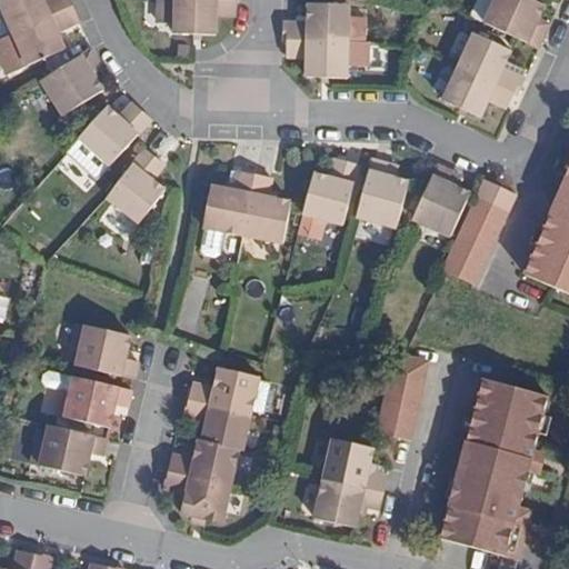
[(0,0),(0,2),(13,33),(72,7),(69,0),(45,0),(43,1),(42,0),(0,0)]
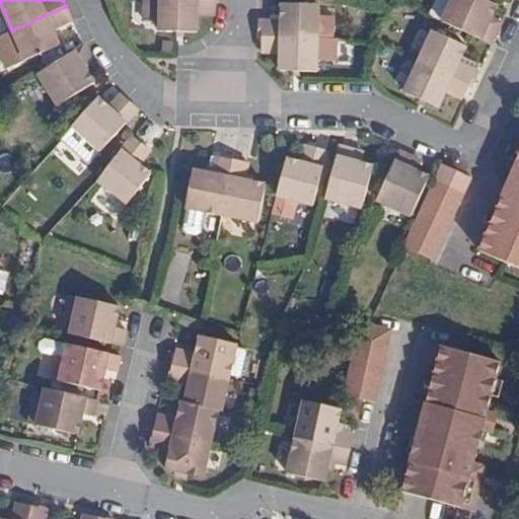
[(216,6),(216,0),(146,0),(145,20),(160,21),(160,31),(198,32),(198,14),(216,15),(216,6)]
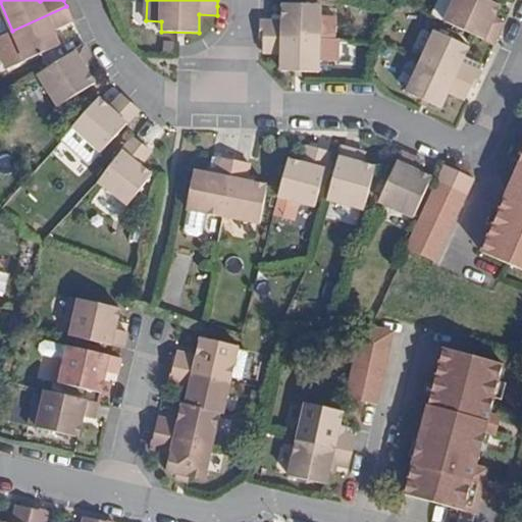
[(454,0),(445,21),(494,45),(499,36),(501,30),(491,25),(494,19),(501,5),(488,0),(454,0)]
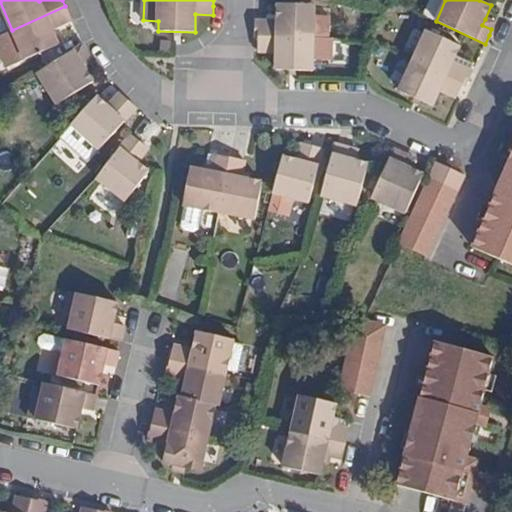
[(278,16),(278,21),(266,21),(256,21),(256,27),(256,37),(259,37),(314,38),(314,15),(315,5),(278,4),(278,16)]
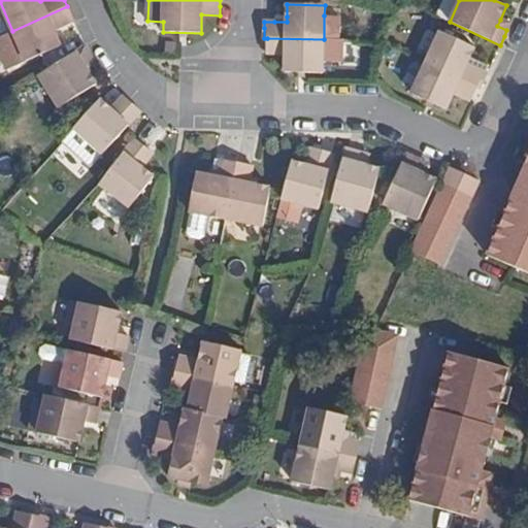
[(72,18),(67,6),(12,31),(0,35),(0,54),(7,70),(61,46),(54,30),(73,22),(72,18)]
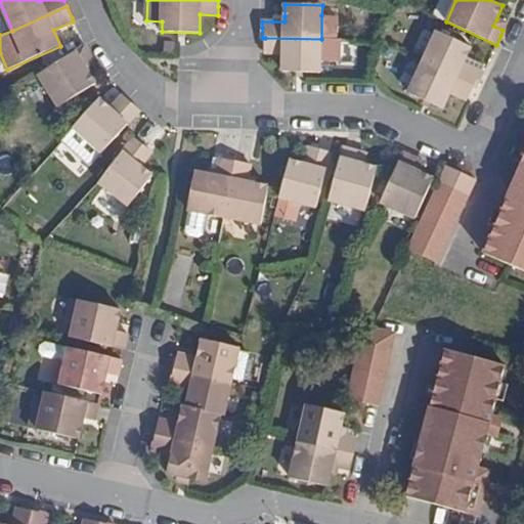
[(337,16),(321,15),(321,39),(337,40),(337,16)]
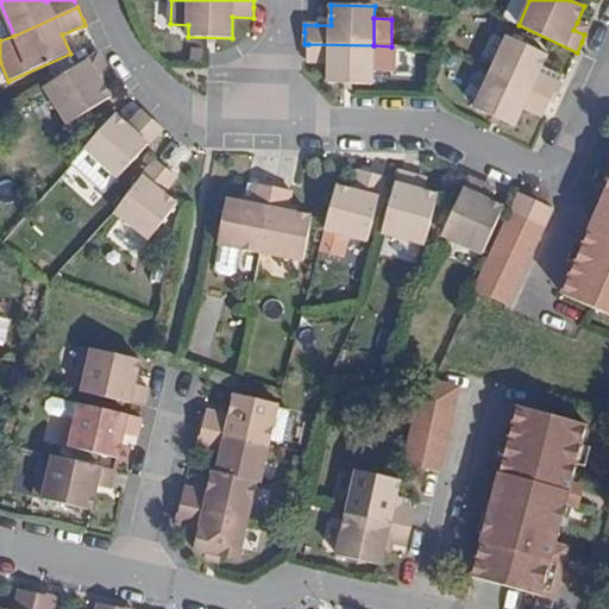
[(588,27),(577,23),(573,30),(584,35),(588,27)]
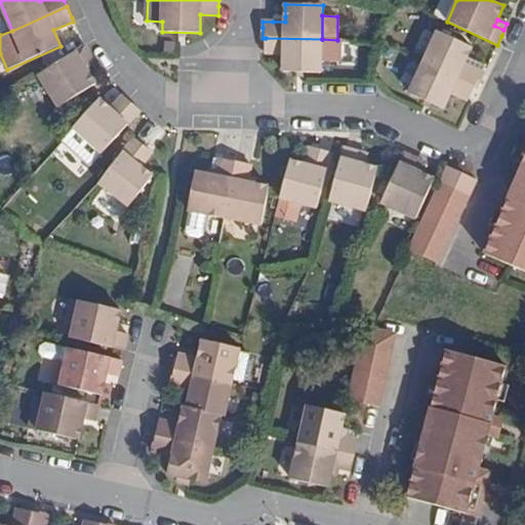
[(475,86),(478,88),(481,80),(485,73),(465,64),(472,47),(438,32),(423,63),(475,86)]
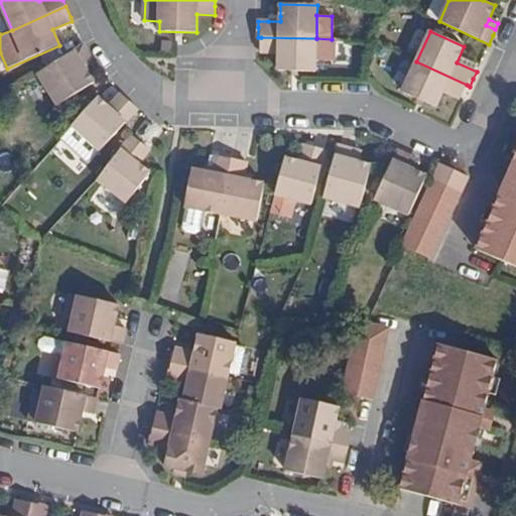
[(316,38),(261,37),(261,43),(261,52),(279,52),(278,71),(315,72),(315,58),(334,58),(334,39),(332,39),(316,38)]
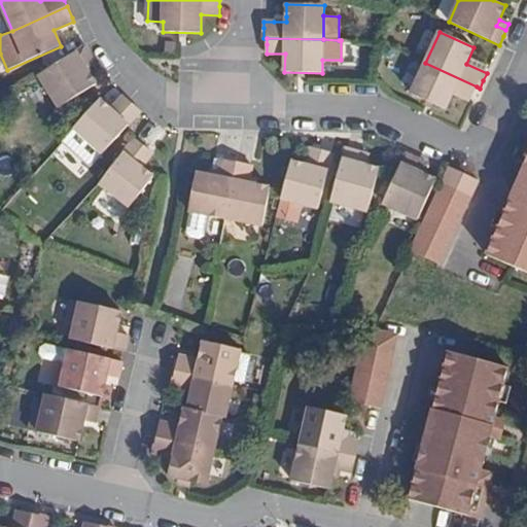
[(85,66),(94,61),(91,56),(85,46),(39,76),(60,108),(97,84),(89,72),(85,66)]
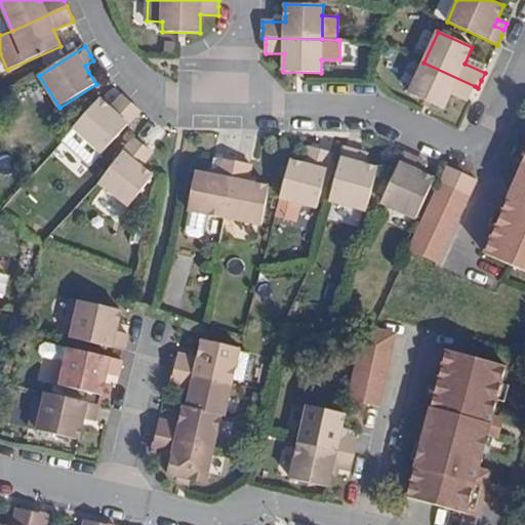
[(93,61),(85,66),(88,72),(97,66),(93,61)]
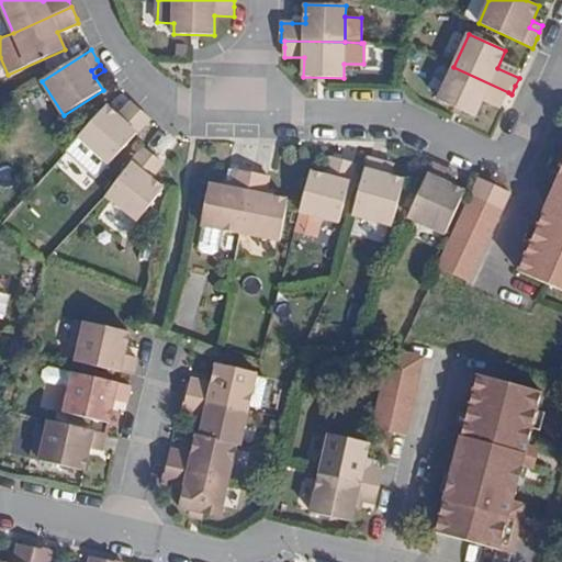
[(508,92),(453,67),(439,100),(475,116),(483,99),(501,108),(504,100),(508,92)]
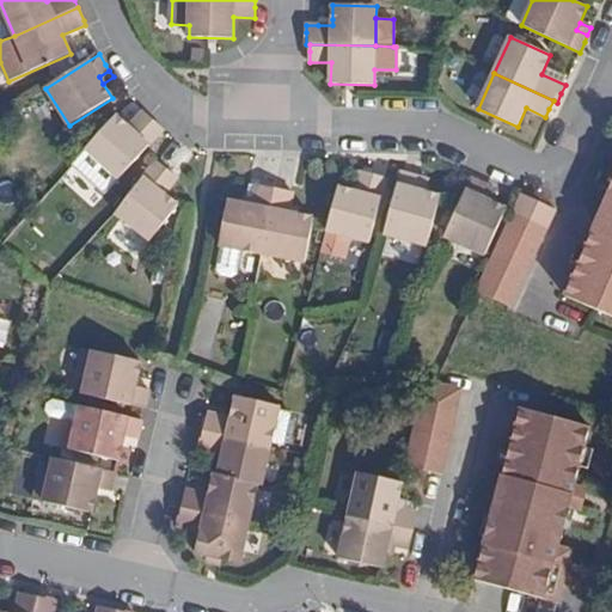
[(150,117),(144,111),(129,127),(135,133),(150,117)]
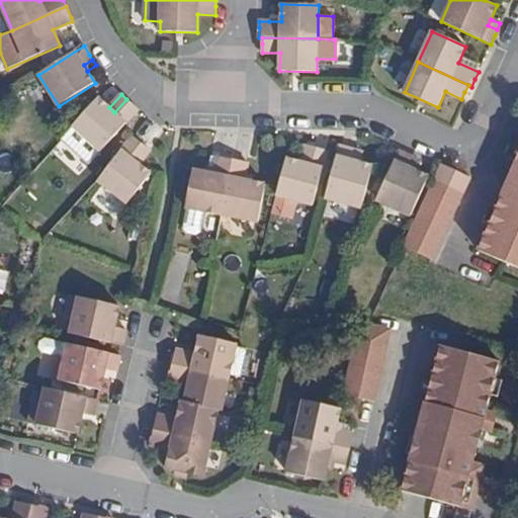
[(135,107),(126,99),(114,112),(109,107),(100,96),(74,124),(100,152),(139,110),(135,107)]
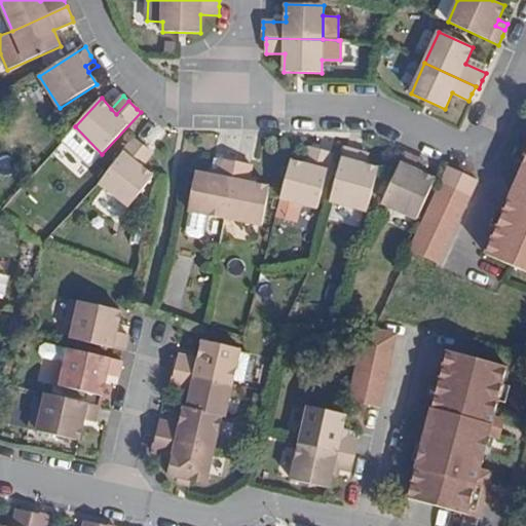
[(153,153),(134,139),(100,184),(129,207),(153,177),(142,167),(153,153)]
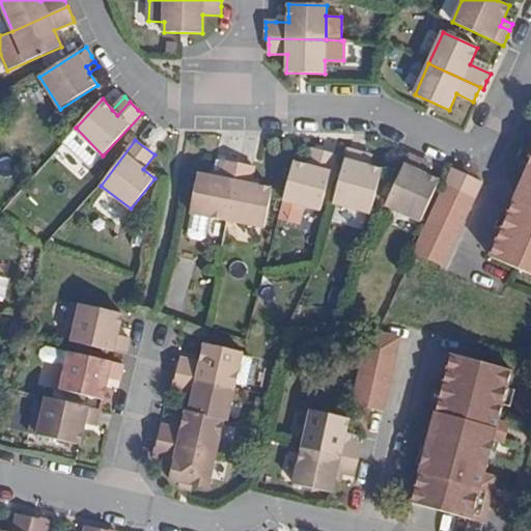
[(319,151),(313,149),(308,167),(314,169),(319,151)]
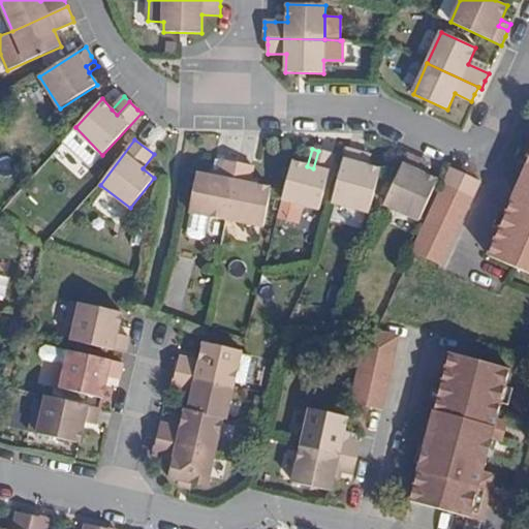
[(360,164),(363,154),(346,150),(332,203),(370,213),(381,169),(367,166),(360,164)]
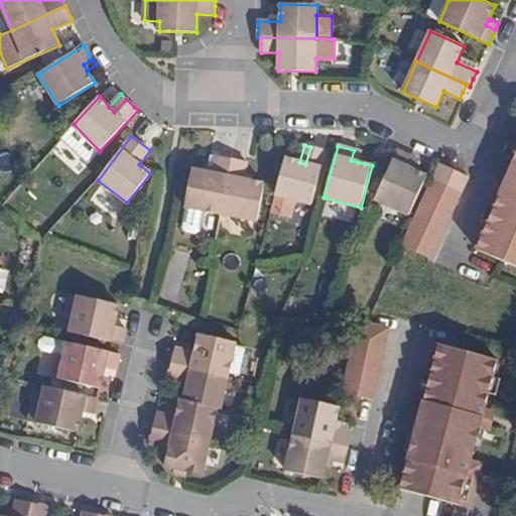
[(327,151),(310,147),(305,164),(299,162),(285,158),(275,195),(311,205),(327,151)]
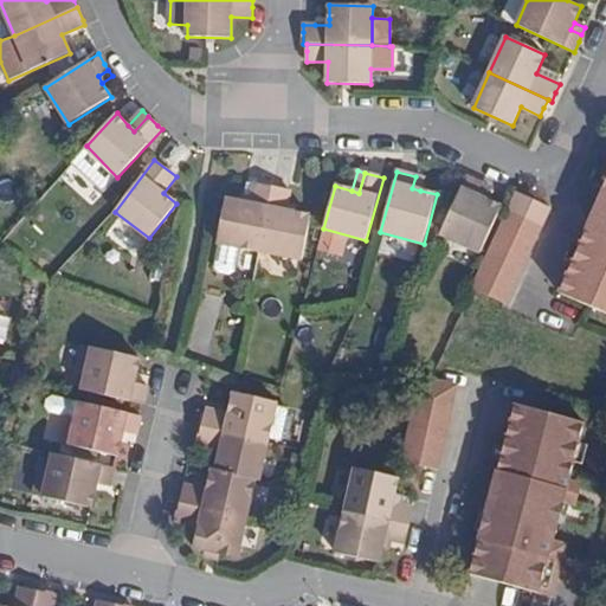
[(424,178),(416,176),(412,188),(420,191),(424,178)]
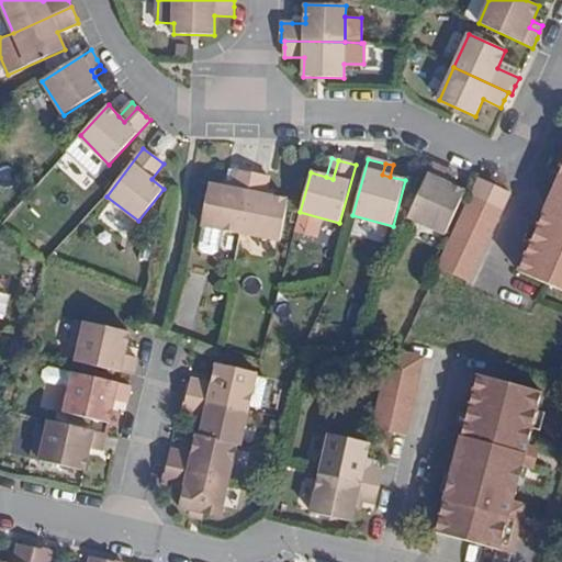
[(444,182),(449,171),(433,165),(408,217),(446,235),(465,192),(451,186),(444,182)]
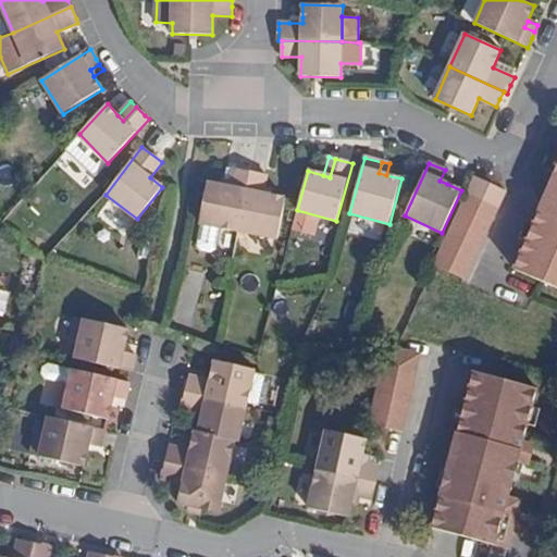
[(224,182),(231,183),(234,170),(226,169),(224,182)]
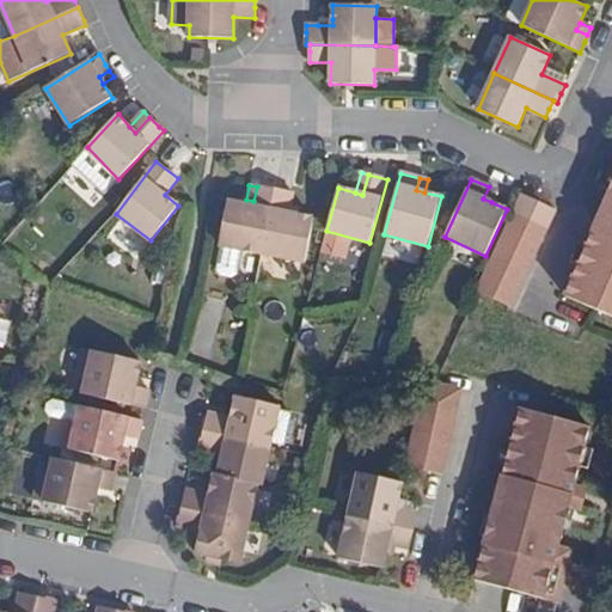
[(263,249),(275,189),(257,187),(254,201),(246,200),(228,196),(220,240),(222,240),(243,245),(263,249)]
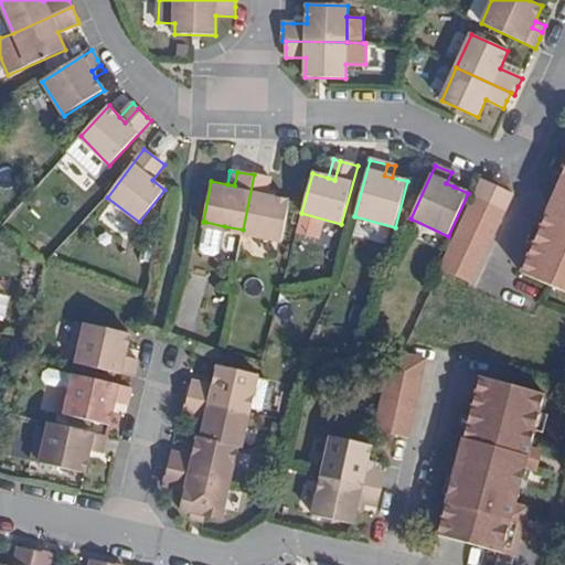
[(454,187),(458,176),(451,172),(446,183),(454,187)]
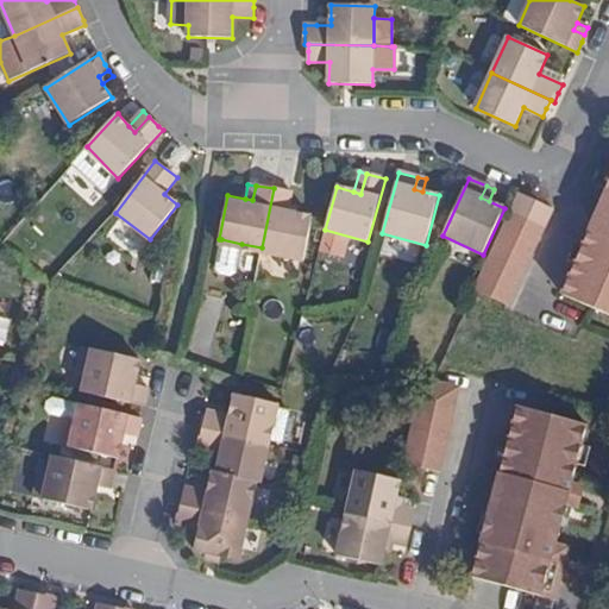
[(290,201),(292,193),(274,188),(262,248),(305,256),(314,212),(296,208),(289,207),(290,201)]
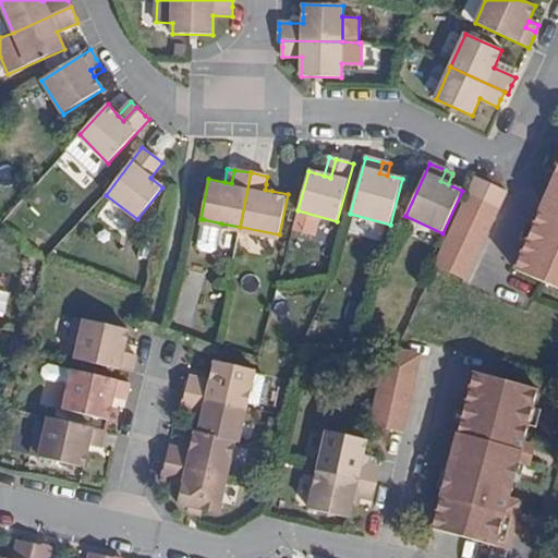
[(507,191),(476,178),(474,183),(470,192),(500,205),(507,191)]
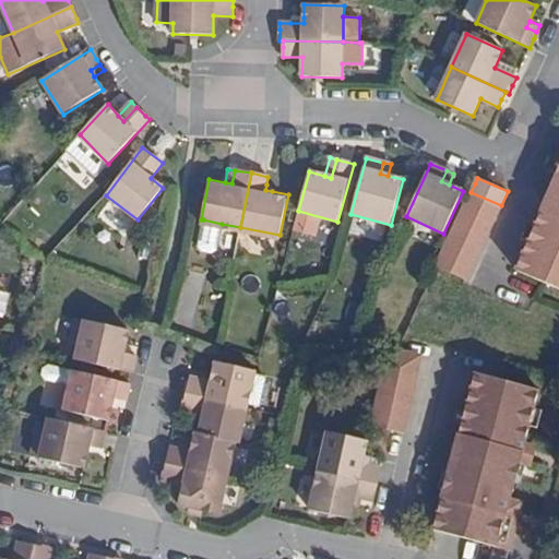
[(558,288),(558,186),(522,273),(558,288)]
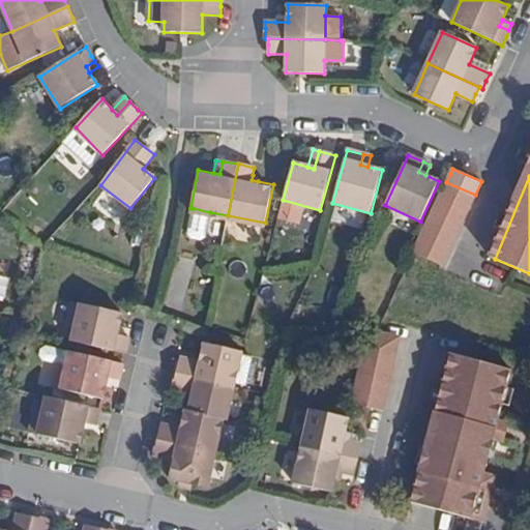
[(416,251),(445,263),(475,195),(446,182),(416,251)]
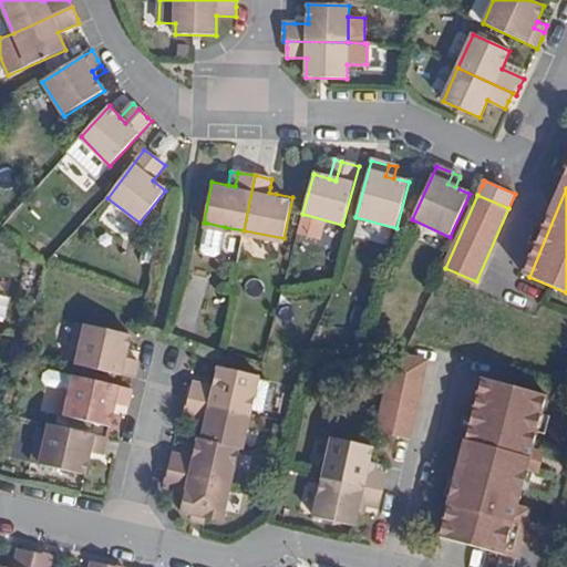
[(225,227),(206,223),(202,246),(205,250),(215,253),(220,249),(225,227)]
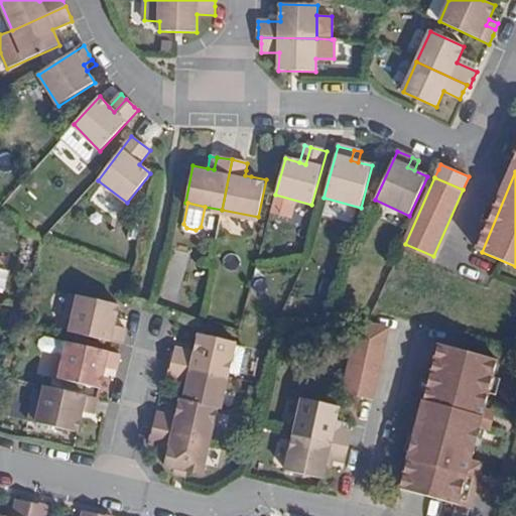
[(122,345),(126,330),(114,327),(116,318),(119,305),(70,294),(65,316),(73,318),(70,333),(122,345)]
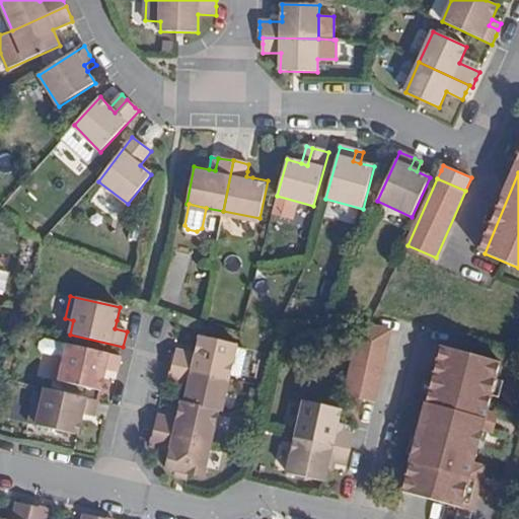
[(385,314),(361,323),(345,395),(362,399),(379,403),(398,317),(385,314)]
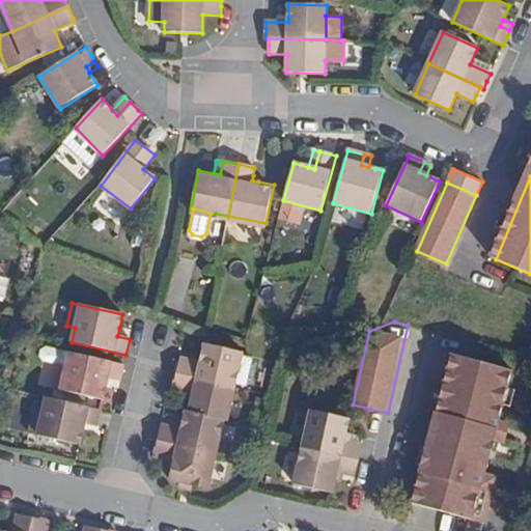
[(180,359),(177,373),(235,387),(243,354),(204,344),(202,357),(200,363),(180,359)]
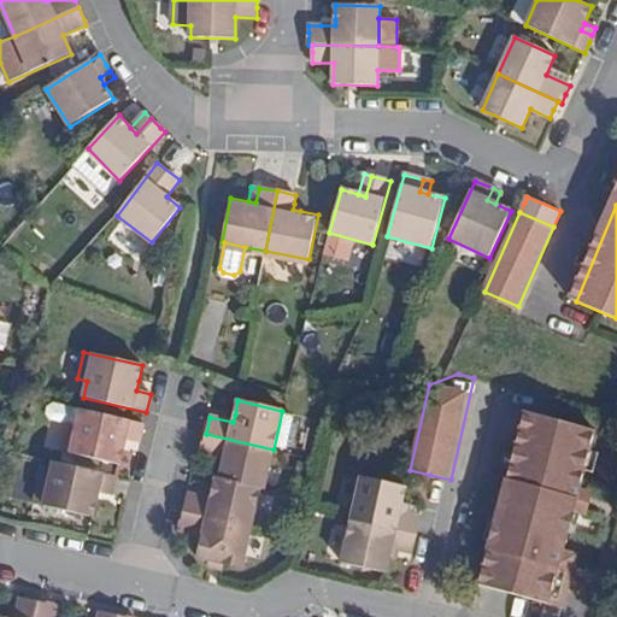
[(77,427),(81,410),(53,403),(47,407),(46,413),(50,421),(66,424),(77,427)]
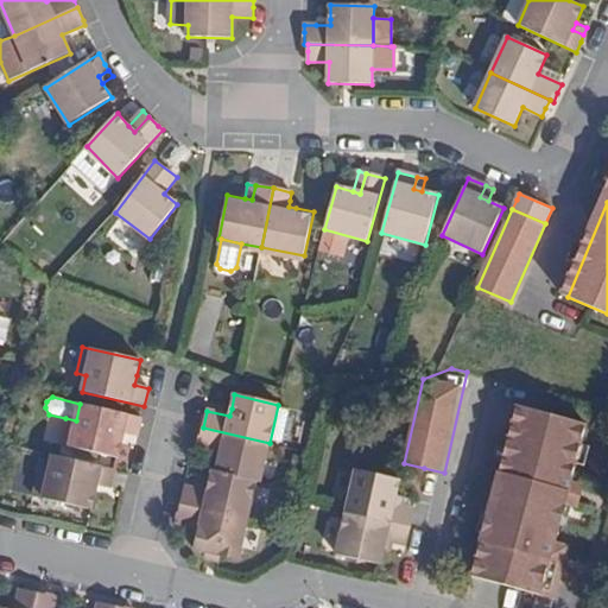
[(502,455),(475,577),(557,596),(564,562),(551,558),(556,540),(565,499),(569,480),(583,422),(514,403),(507,436),(502,455)]
